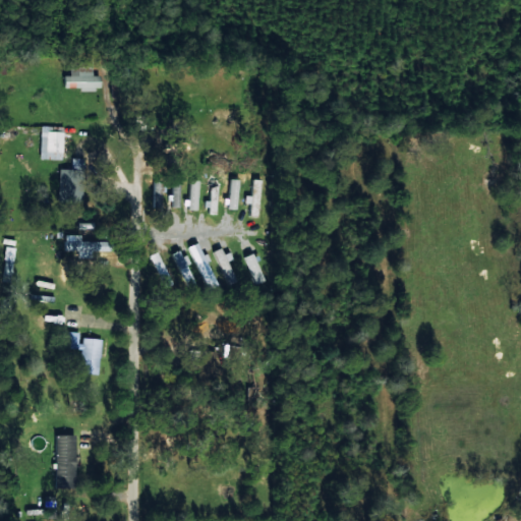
[(92,61),(69,62),(69,75),(63,75),(64,88),(80,87),(80,90),(100,90),(100,75),(93,75),(92,61)]
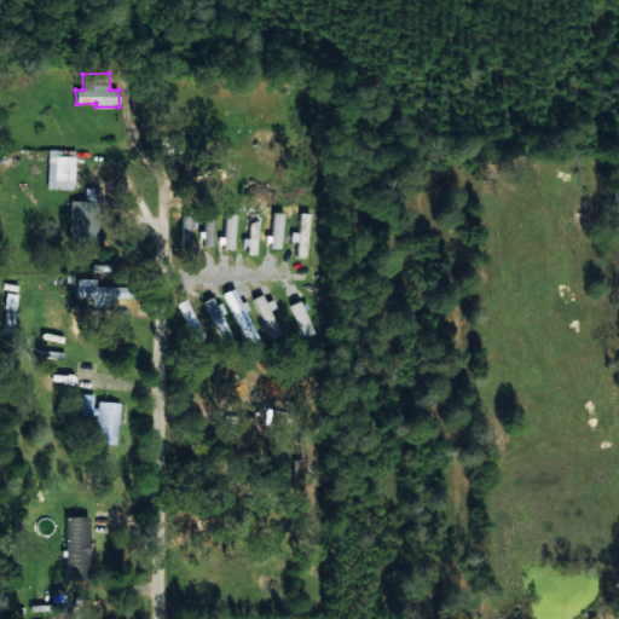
[(73,189),(74,150),(47,149),(46,189),(73,189)]
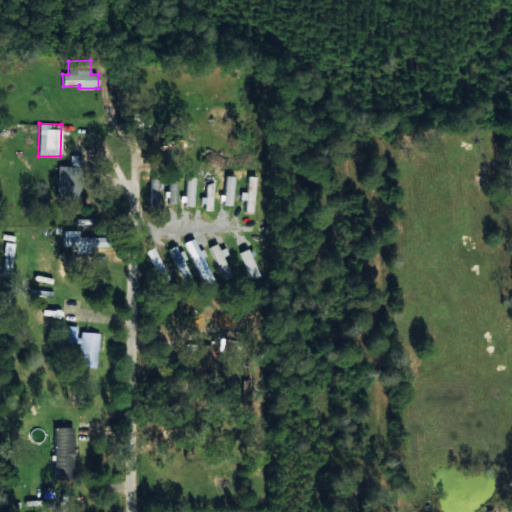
[(69,166),(57,165),(56,197),(80,198),(82,155),(70,154),(69,166)]
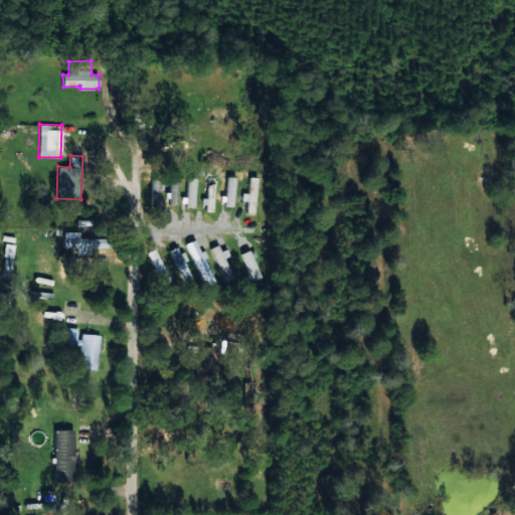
[(203,210),(213,211),(214,177),(204,176),(203,210)]
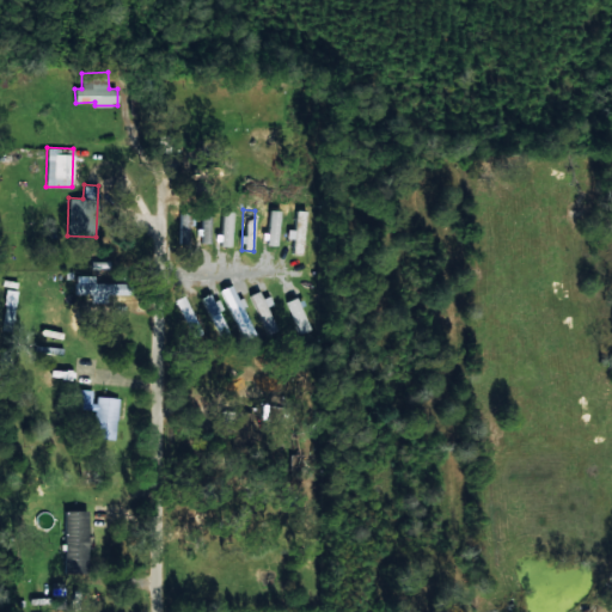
[(293,230),(291,230),(289,254),(303,254),(305,210),(294,209),(293,230)]
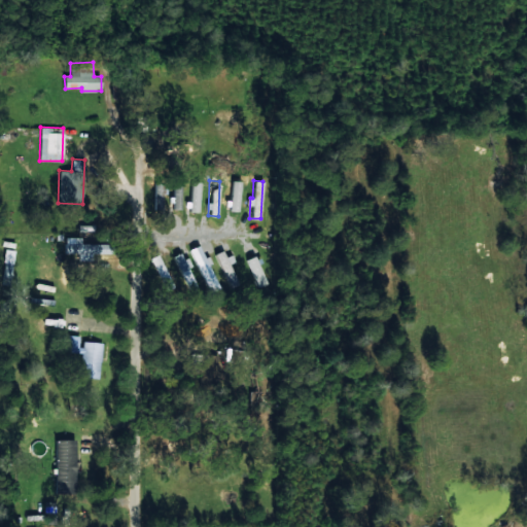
[(200,183),(189,182),(188,214),(199,214),(200,183)]
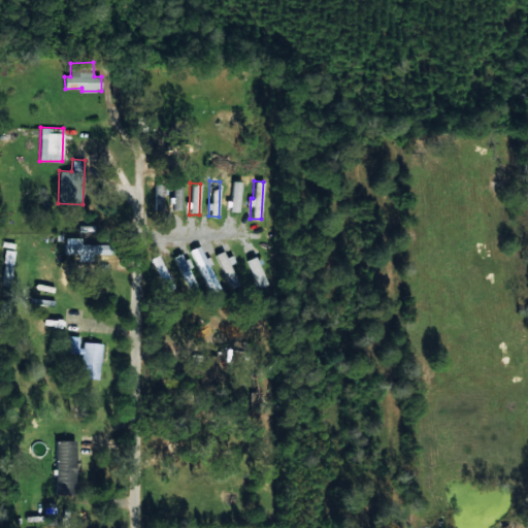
[(112,254),(112,243),(80,244),(80,237),(65,237),(65,254),(80,254),(80,261),(91,261),(91,255),(112,254)]
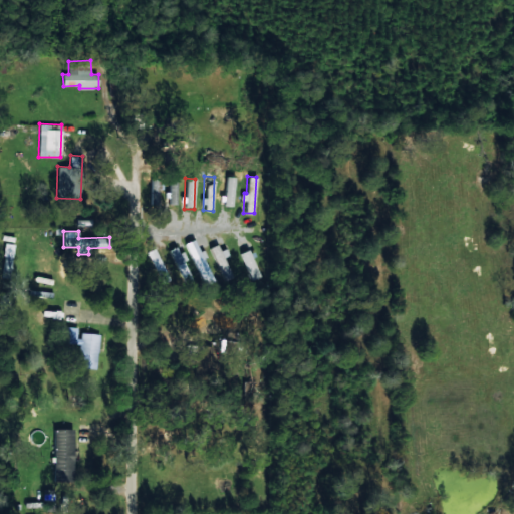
[(214,281),(195,239),(185,243),(204,286),(214,281)]
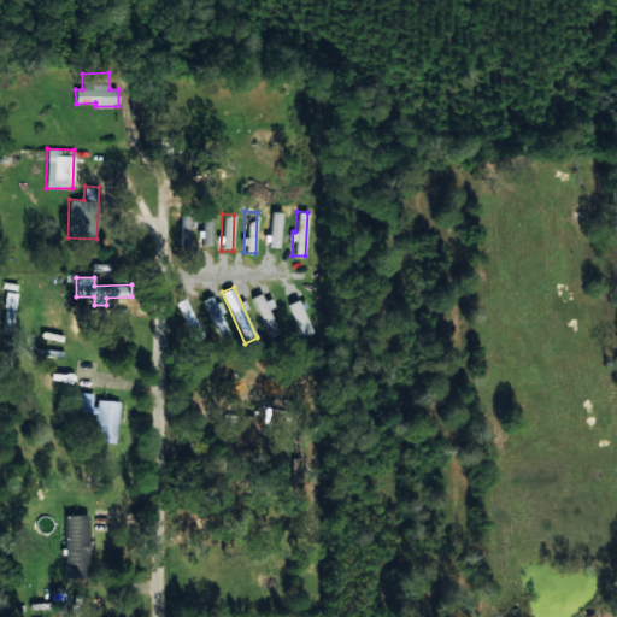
[(282,330),(263,292),(250,298),(269,338),(282,330)]
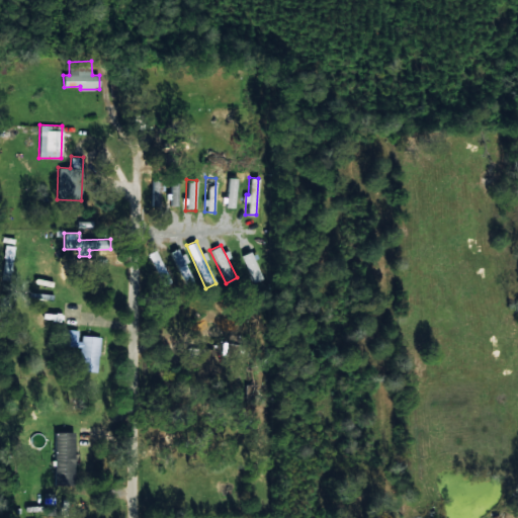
[(179,247),(169,251),(185,287),(195,283),(179,247)]
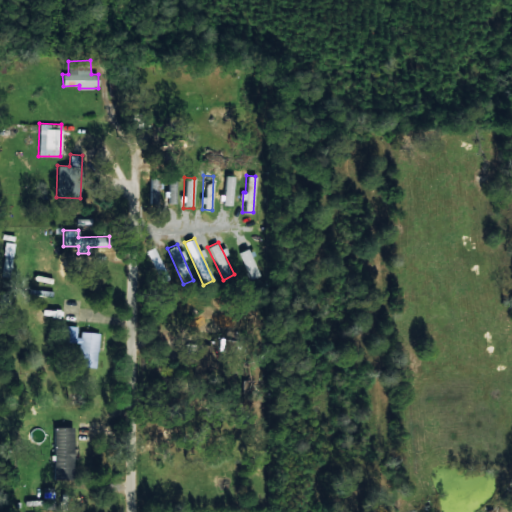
[(161,283),(169,278),(154,247),(145,251),(161,283)]
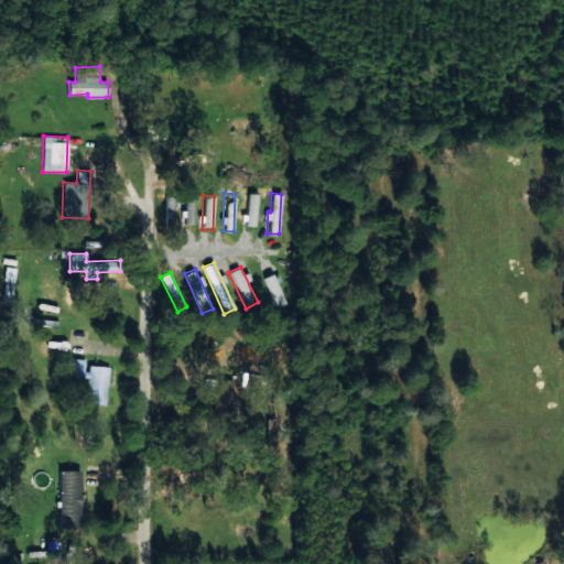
[(110,367),(86,365),(87,360),(71,358),(68,376),(86,378),(84,402),(106,404),(110,367)]
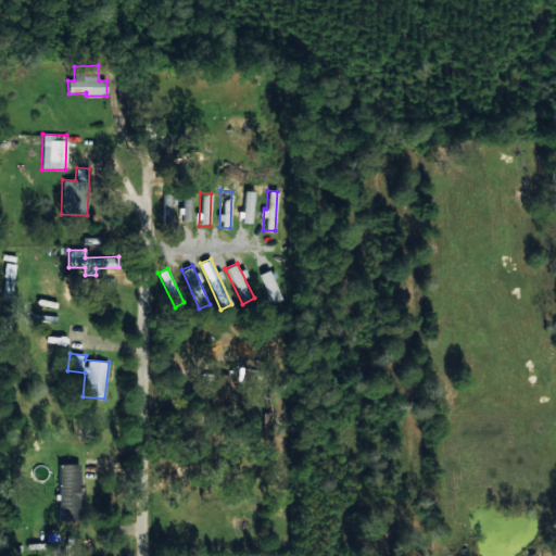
[(231,375),(214,373),(210,400),(234,403),(235,392),(229,391),(231,375)]
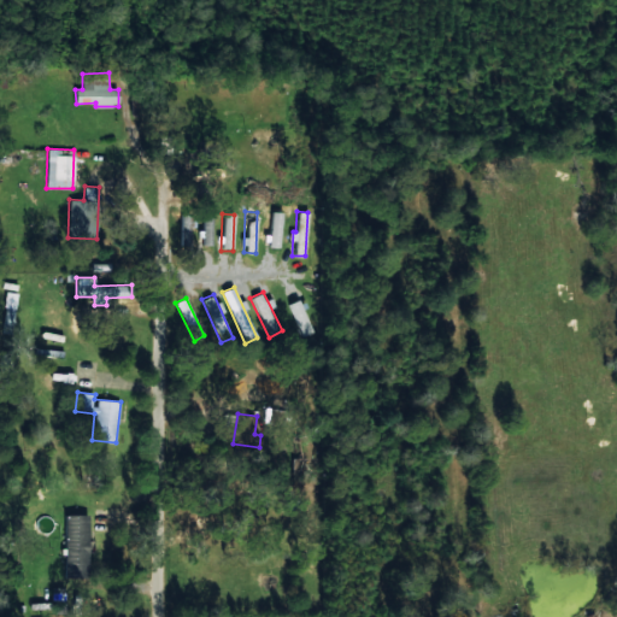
[(89,515),(65,513),(64,577),(88,577),(89,515)]
